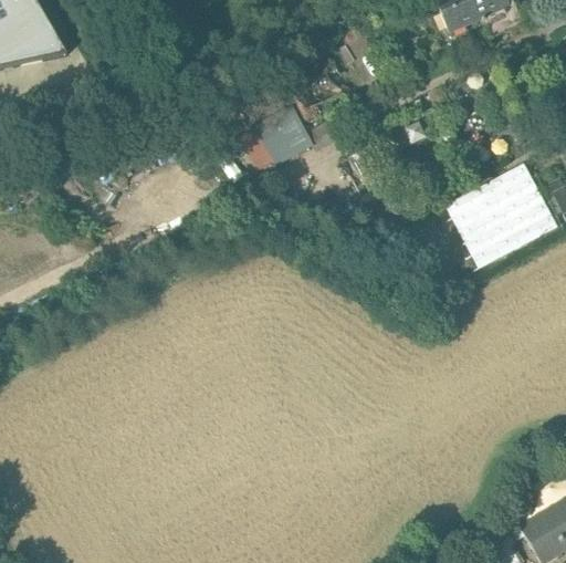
[(0,0),(0,68),(66,54),(35,0),(0,0)]
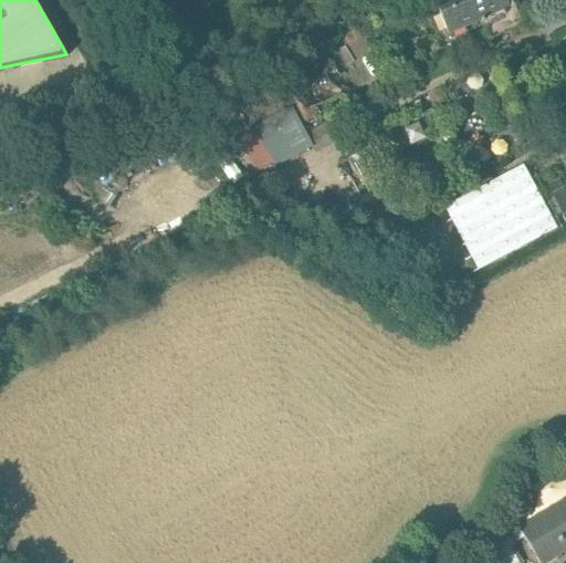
[(436,0),(450,32),(511,6),(509,0),(436,0)]
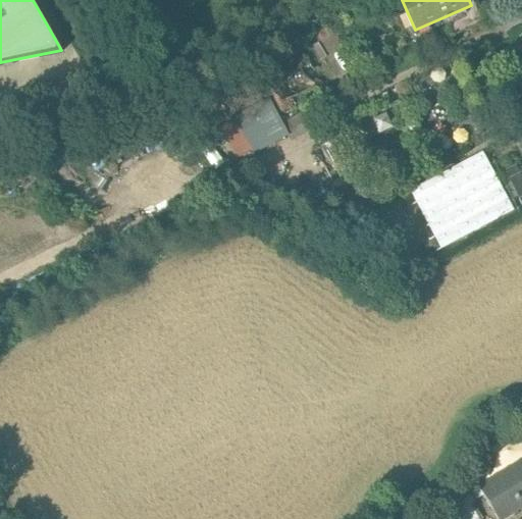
[(272,22),(278,36),(291,30),(284,17),(272,22)]
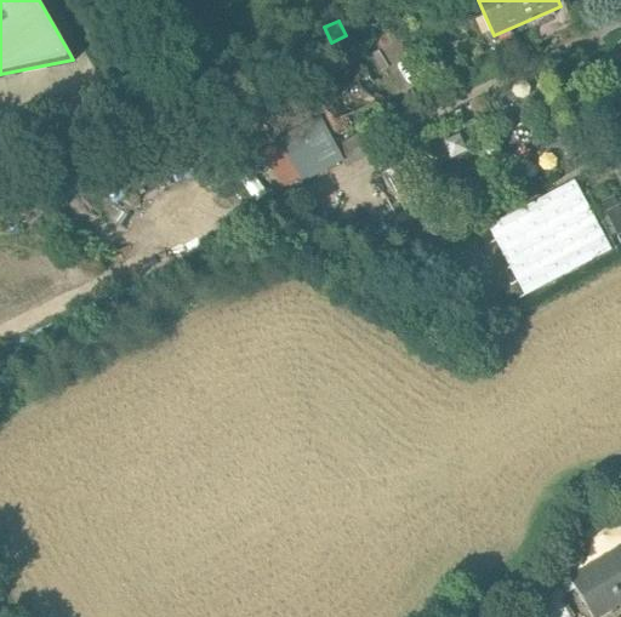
[(330,129),(383,110),(372,76),(319,95),(330,129)]
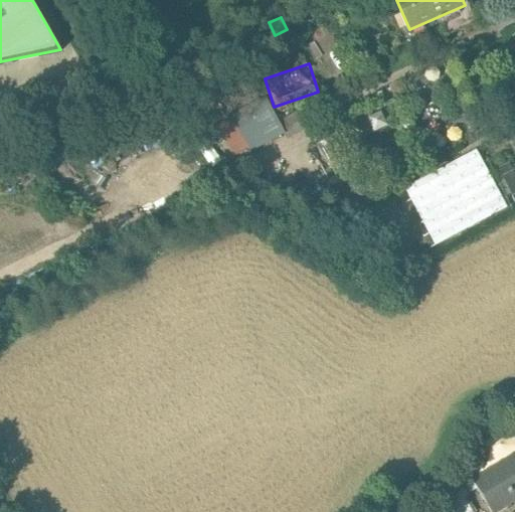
[(401,77),(389,83),(394,96),(407,90),(401,77)]
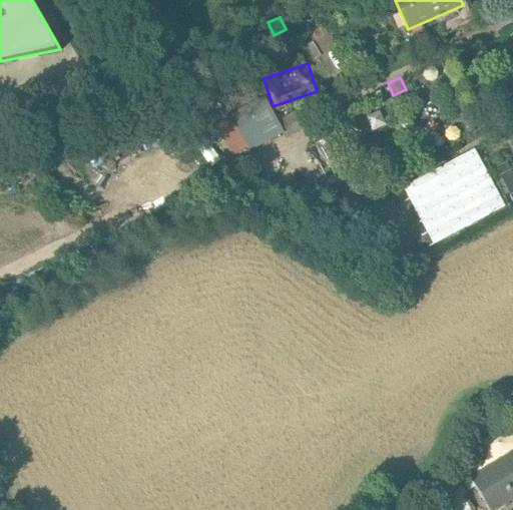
[(249,150),(284,132),(265,95),(230,113),(249,150)]
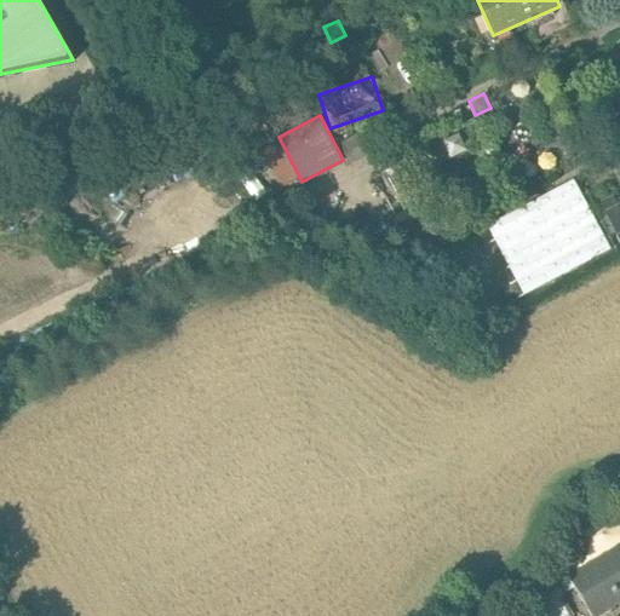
[(441,138),(449,159),(469,150),(460,130),(441,138)]
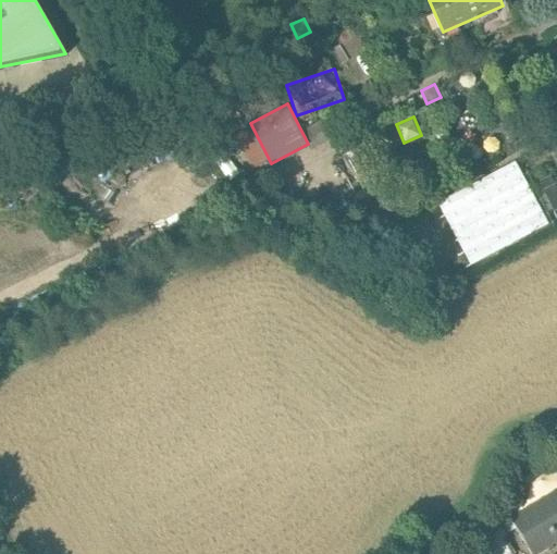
[(396,124),(394,120),(381,125),(391,148),(404,143),(396,124)]
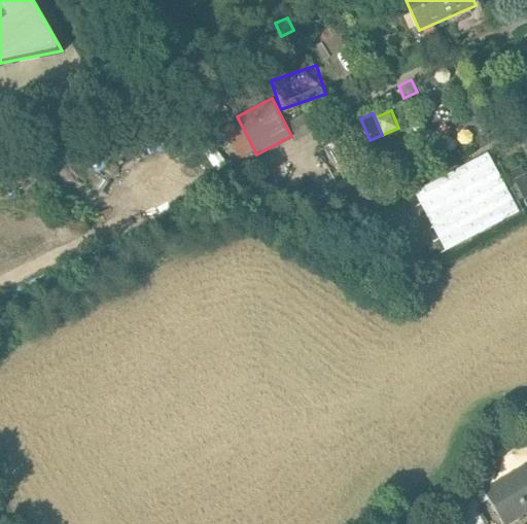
[(520,211),(488,151),(414,190),(446,251),(520,211)]
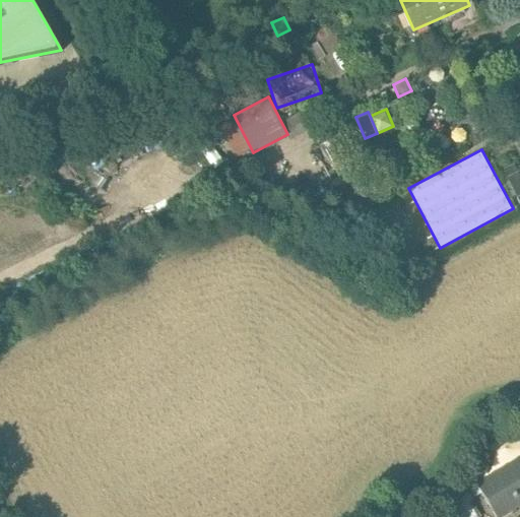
[(519,453),(474,481),(496,516),(519,501),(519,453)]
